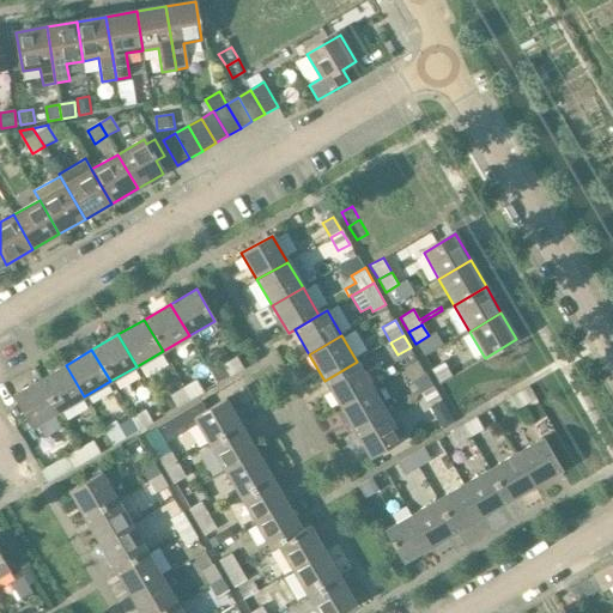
[(223,365),(230,377),(242,369),(243,368),(237,358),(223,365)]
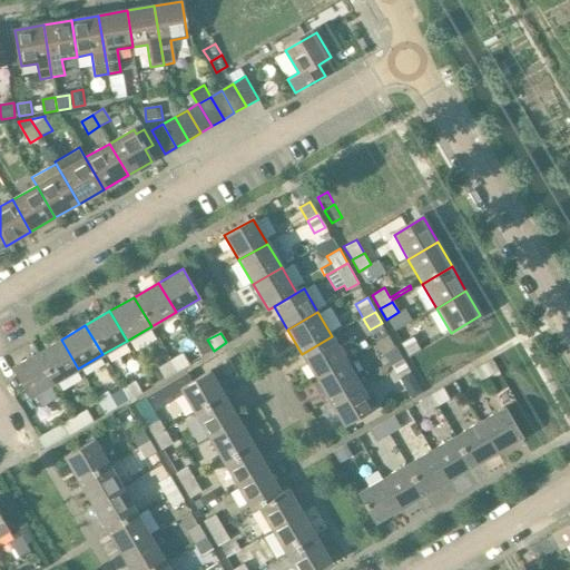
[(302,354),(316,377),(346,361),(332,336),(302,354)]
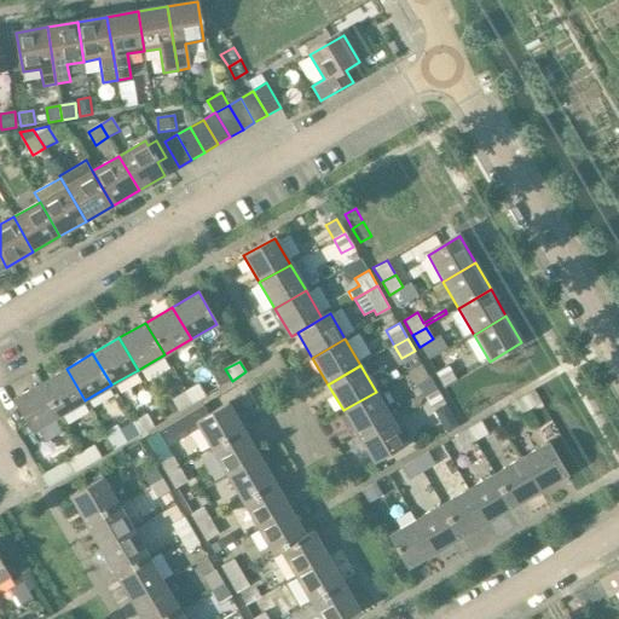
[(435,374),(444,388),(457,381),(447,365),(435,374)]
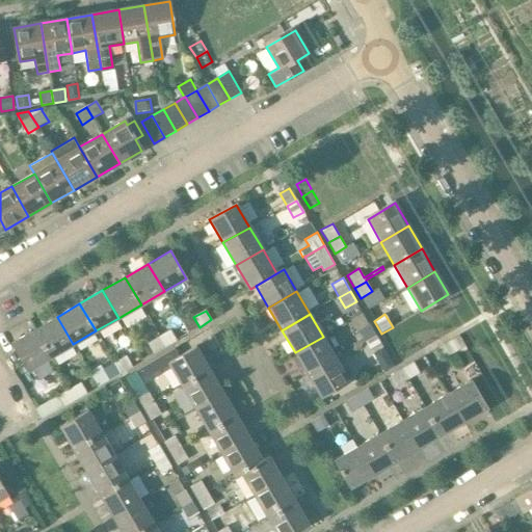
[(57,317),(34,329),(50,357),(73,344),(57,317)]
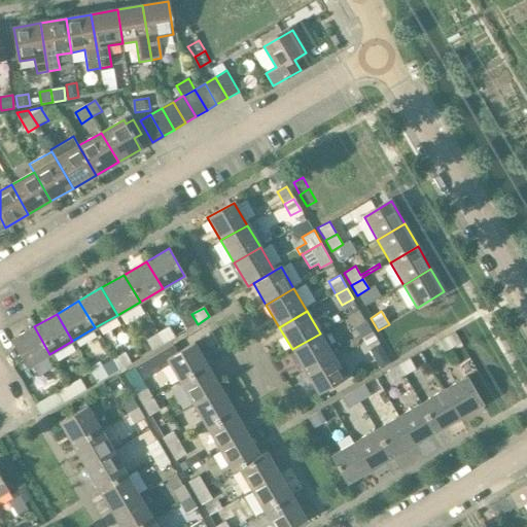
[(354,326),(362,340),(374,332),(366,320),(354,326)]
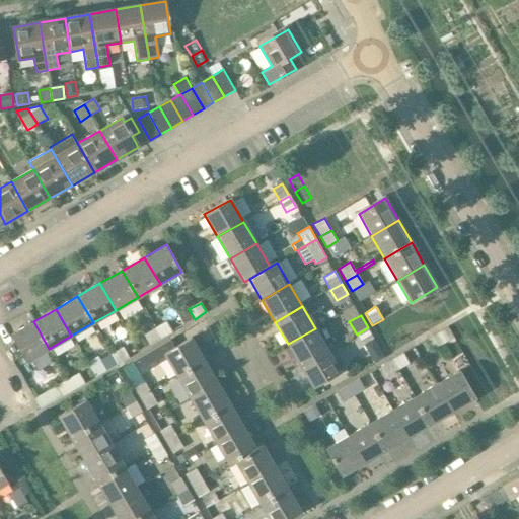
[(383,319),(372,325),(377,336),(389,328),(383,319)]
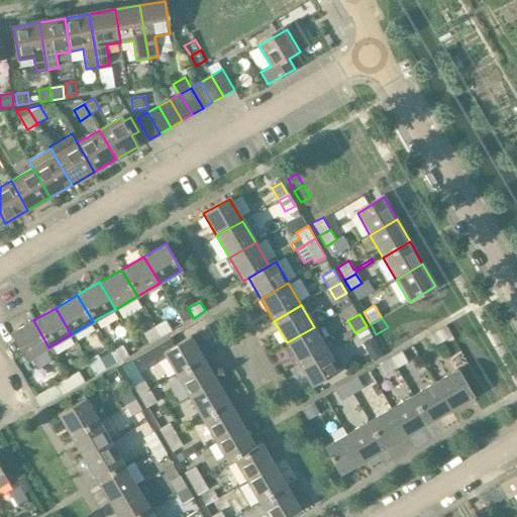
[(48,347),(33,320),(11,333),(26,360),(48,347)]
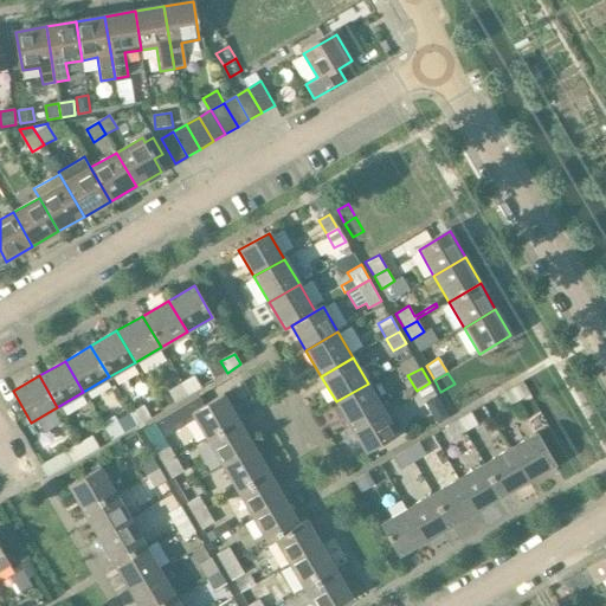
[(194,375),(181,382),(189,395),(202,388),(194,375)]
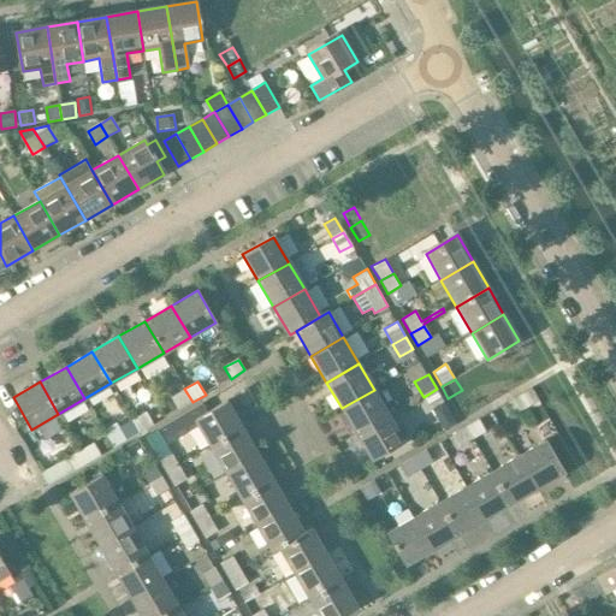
[(193,402),(184,389),(173,395),(172,392),(163,398),(171,412),(177,408),(178,410),(193,402)]
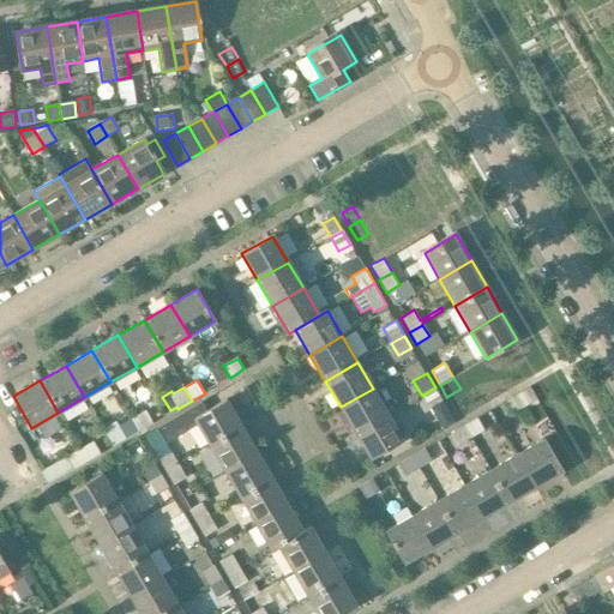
[(435,387),(422,396),(429,408),(443,401),(435,387)]
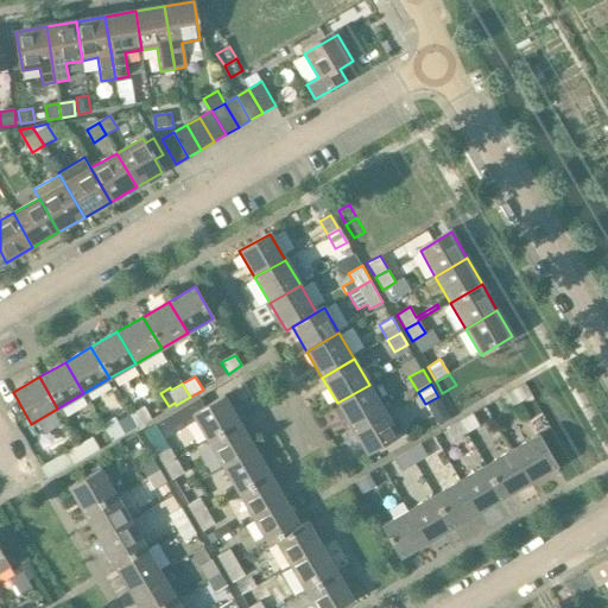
[(525,384),(512,391),(518,403),(532,394),(525,384)]
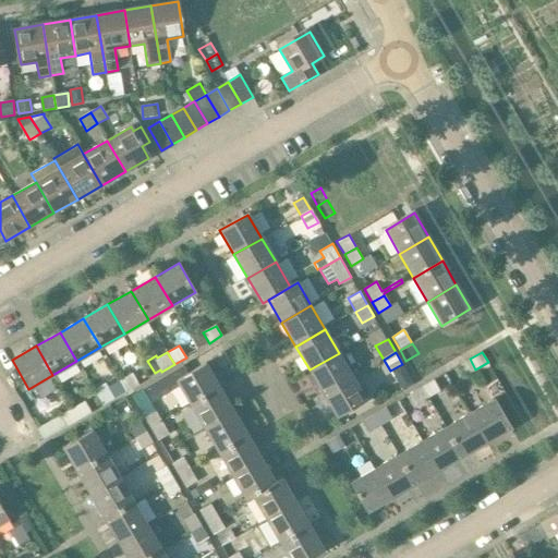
[(310,370),(323,393),(353,377),(339,353),(310,370)]
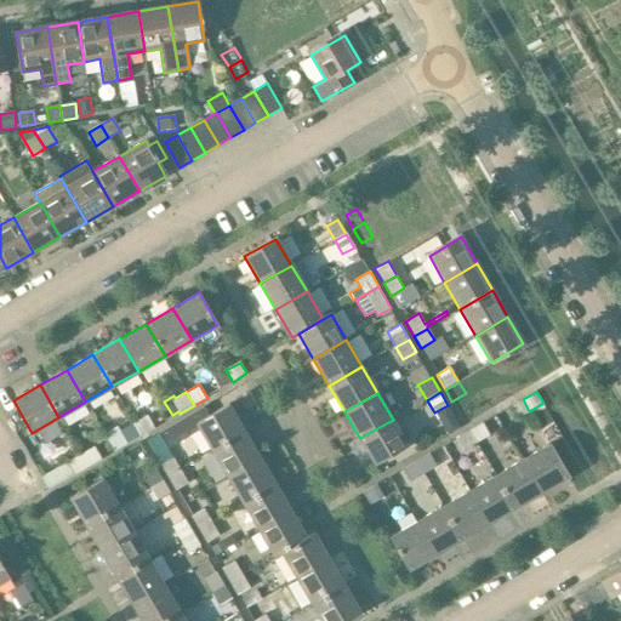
[(529,411),(523,399),(508,409),(514,419),(529,411)]
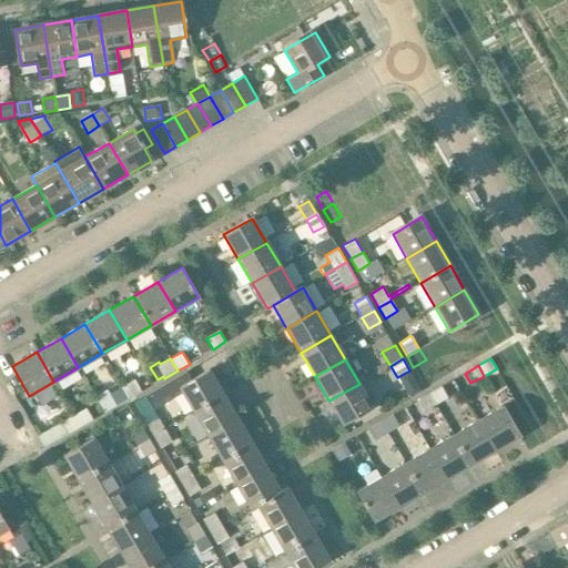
[(182,393),(193,412),(223,394),(210,369),(191,381),(186,372),(144,396),(153,409),(182,393)]
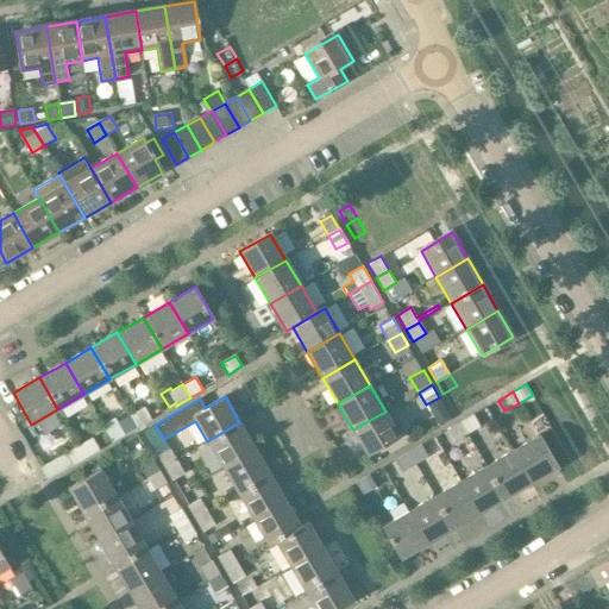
[(427,406),(432,415),(433,415),(444,408),(438,399),(427,406)]
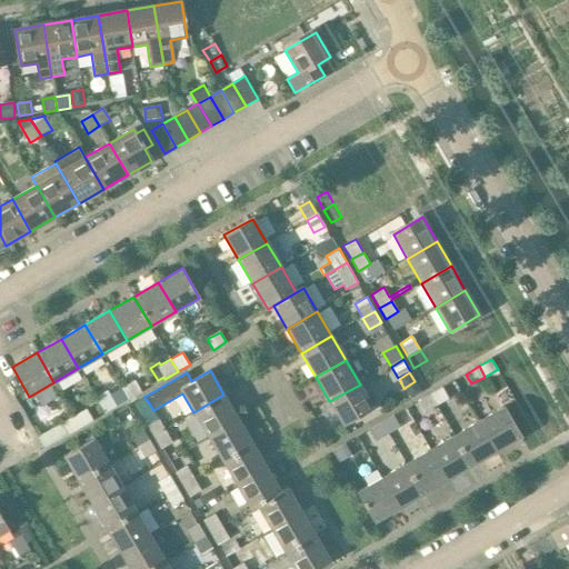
[(136,381),(122,388),(129,399),(142,392),(136,381)]
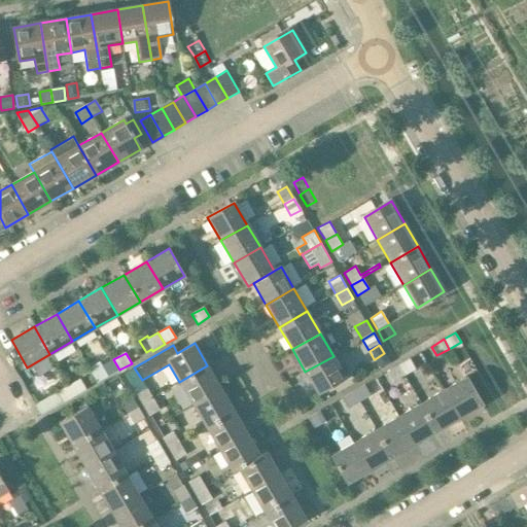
[(334,356),(305,372),(318,394),(346,378),(334,356)]
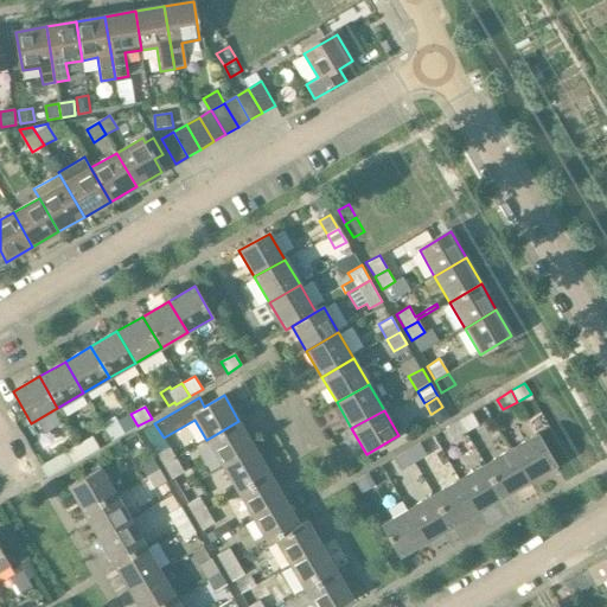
[(471,411),(458,419),(466,433),(479,425),(471,411)]
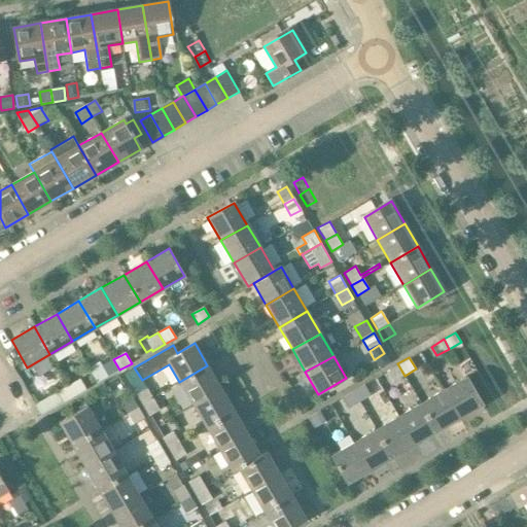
[(119,370),(113,359),(100,366),(106,378),(119,370)]
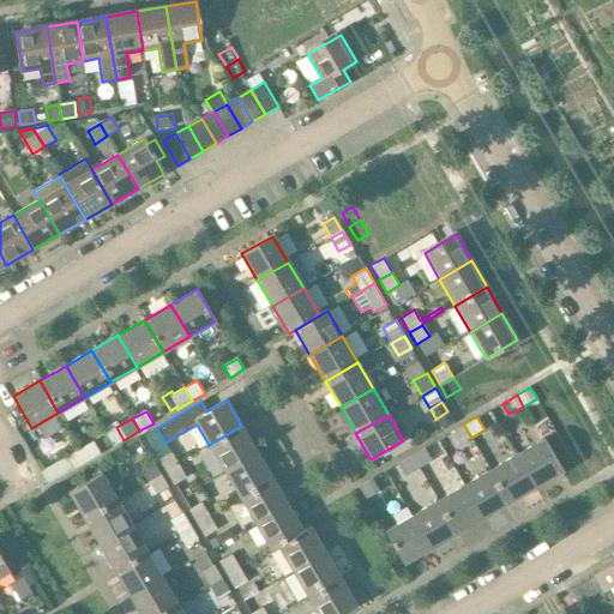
[(471,438),(463,423),(450,432),(457,445),(471,438)]
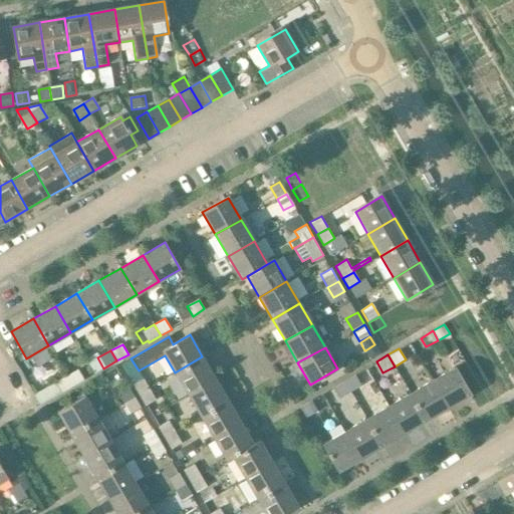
[(175,372),(188,395),(215,378),(202,356),(175,372)]
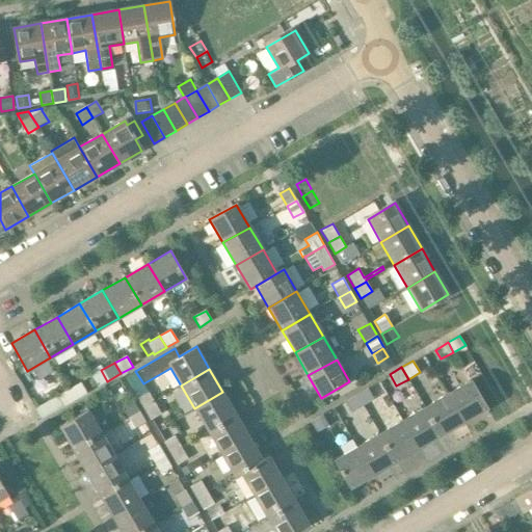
[(471,381),(448,395),(463,423),(486,409),(471,381)]
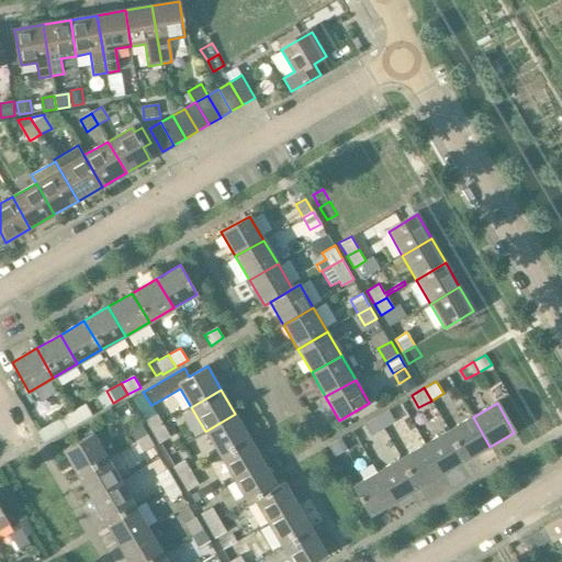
[(86,405),(72,412),(78,420),(91,414),(86,405)]
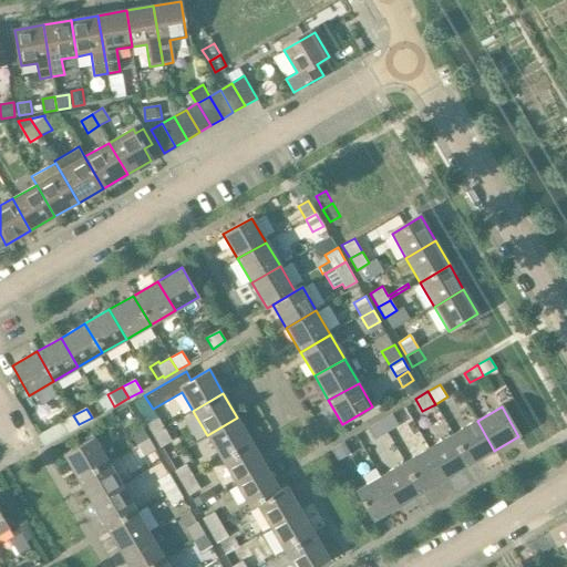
[(392,413),(379,420),(387,432),(399,424),(392,413)]
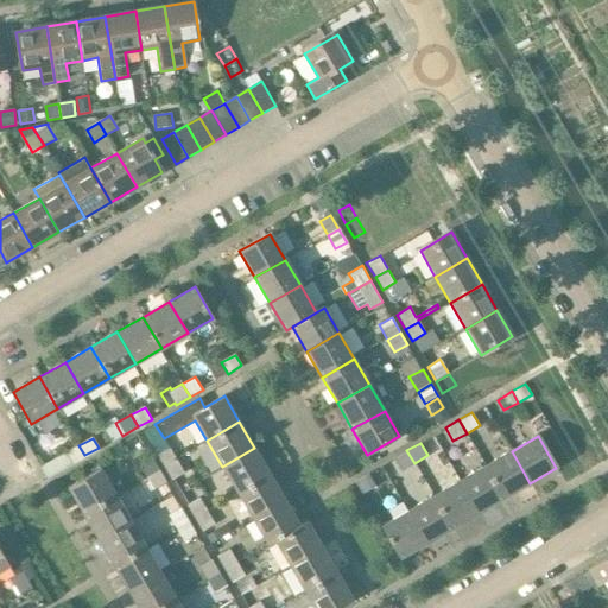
[(84,455),(78,445),(56,458),(55,456),(39,466),(46,477),(49,476),(71,463),(84,455)]
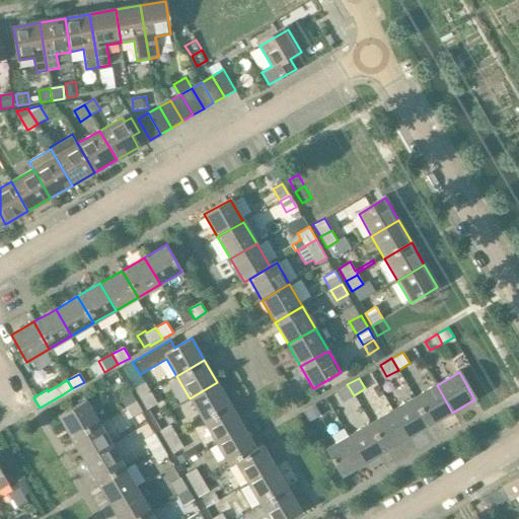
[(133,386),(139,397),(150,391),(144,380),(133,386)]
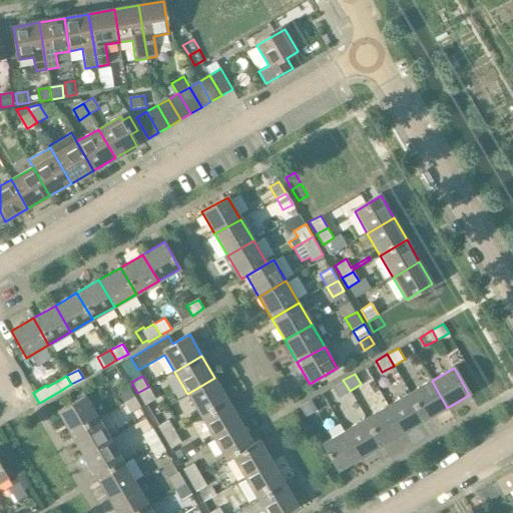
[(187,394),(200,416),(227,400),(214,378),(187,394)]
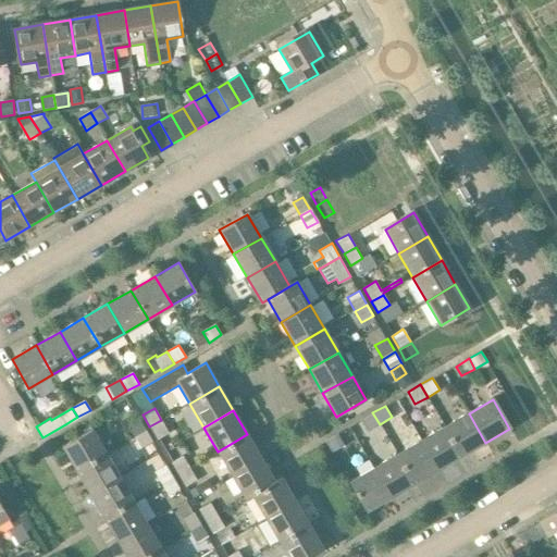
[(380,424),(372,412),(360,420),(368,432),(380,424)]
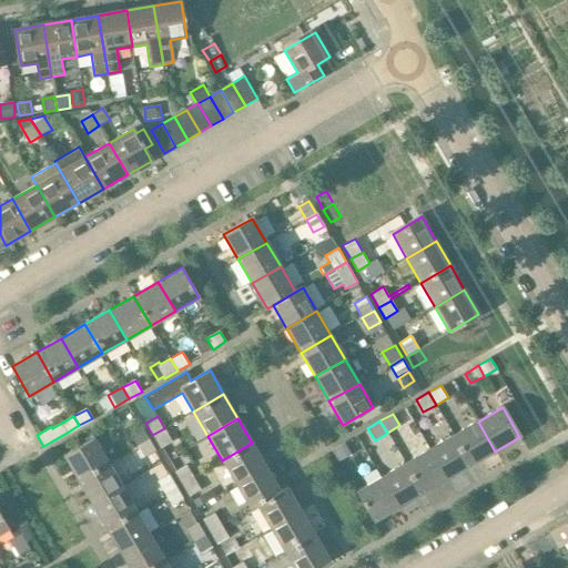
[(478,422),(454,435),(470,465),(495,452),(478,422)]
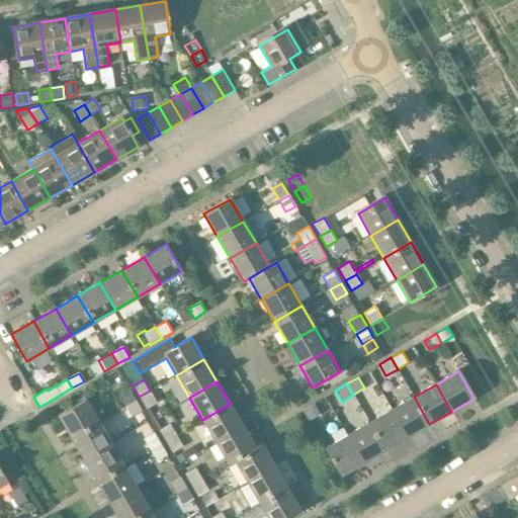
[(118,395),(124,405),(136,399),(130,389),(118,395)]
